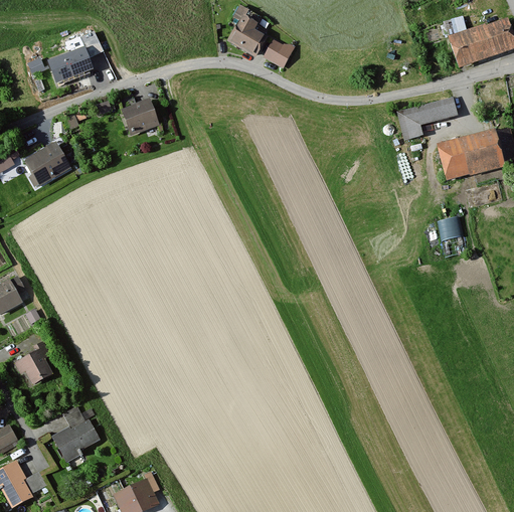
[(513,25),(511,17),(484,27),(494,57),(513,49),(513,25)]
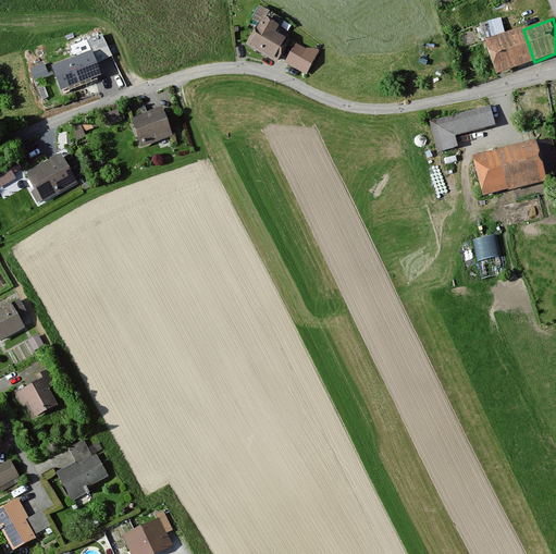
[(280,28),(267,22),(252,48),(275,60),(286,41),(276,36),(280,28)]
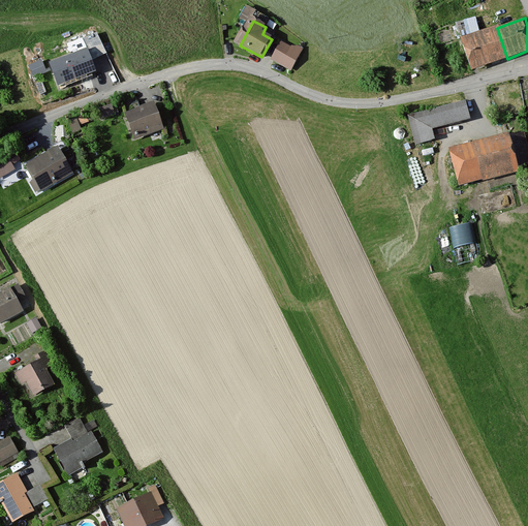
[(497,28),(463,39),(474,70),(507,59),(497,28)]
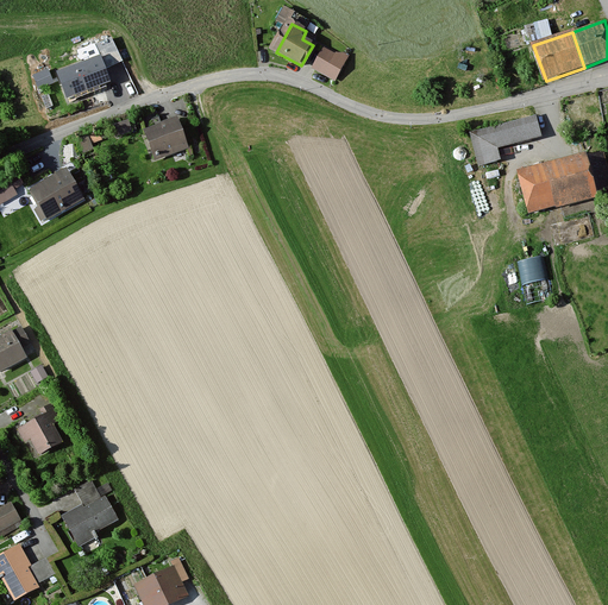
[(346,61),(324,48),(312,69),(334,82),(346,61)]
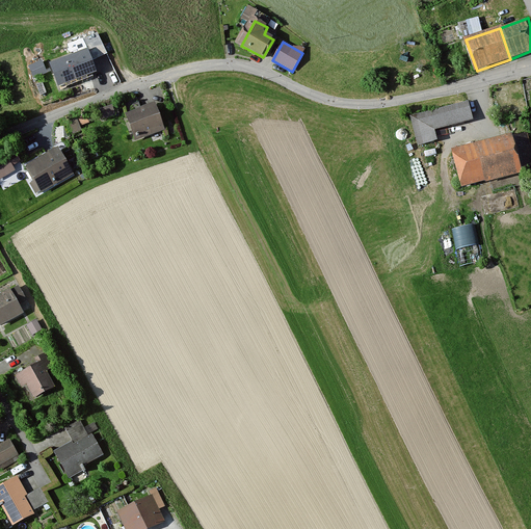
[(68,59),(63,60),(70,79),(95,71),(88,51),(74,56),(73,53),(65,55),(68,59)]
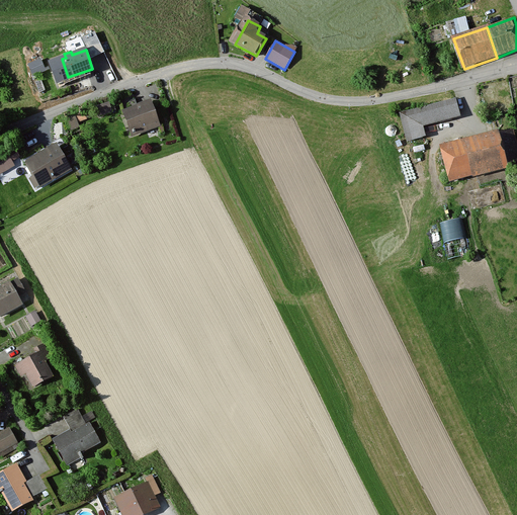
[(46,54),(32,59),(37,72),(51,66),(46,54)]
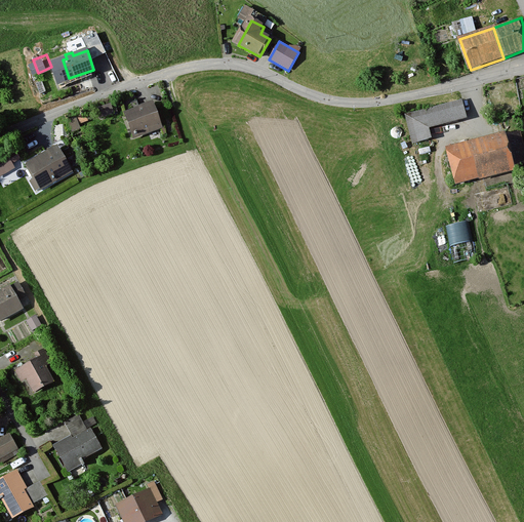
[(405,114),(412,142),(430,137),(427,126),(466,117),(461,99),(405,114)]
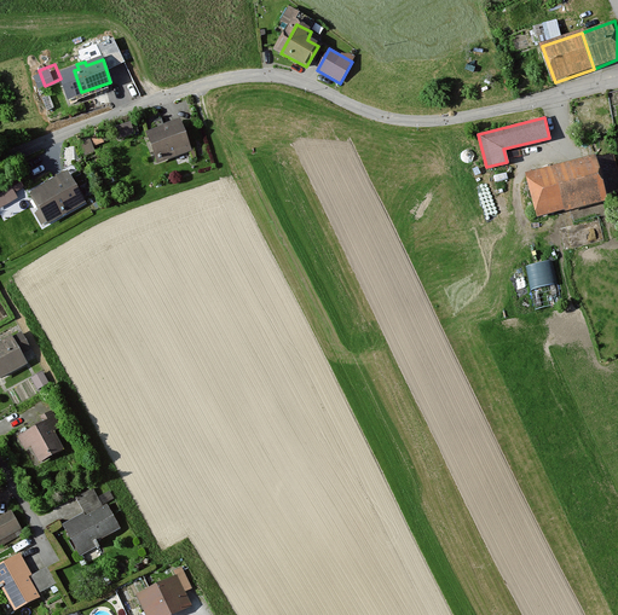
[(182,119),(146,132),(157,161),(192,149),(182,119)]
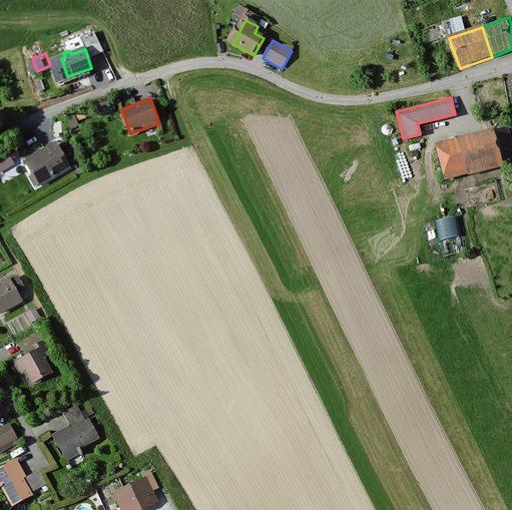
[(495,129),(436,144),(445,179),(504,164),(495,129)]
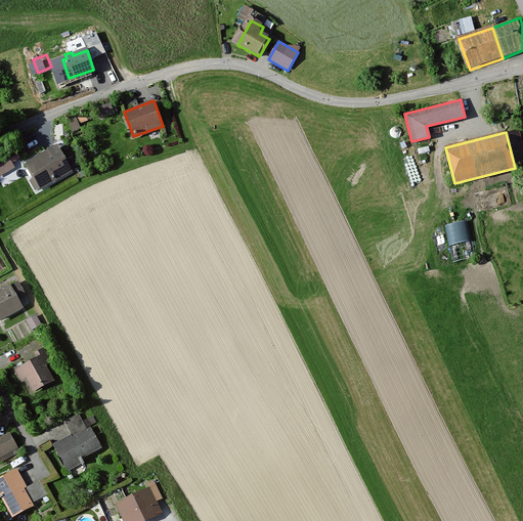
[(58,145),(27,163),(41,189),(74,172),(58,145)]
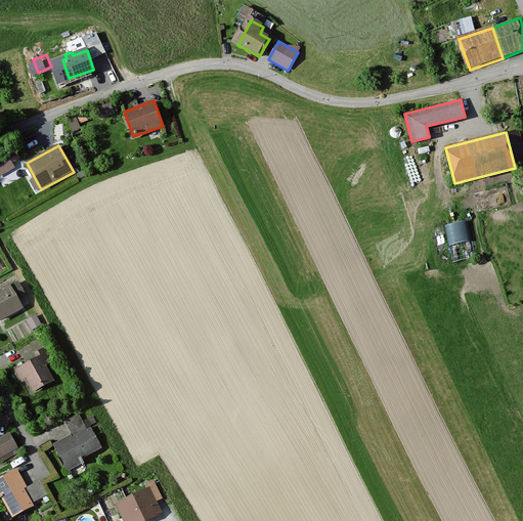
[(18,153),(0,161),(0,174),(15,167),(12,162),(20,158),(18,153)]
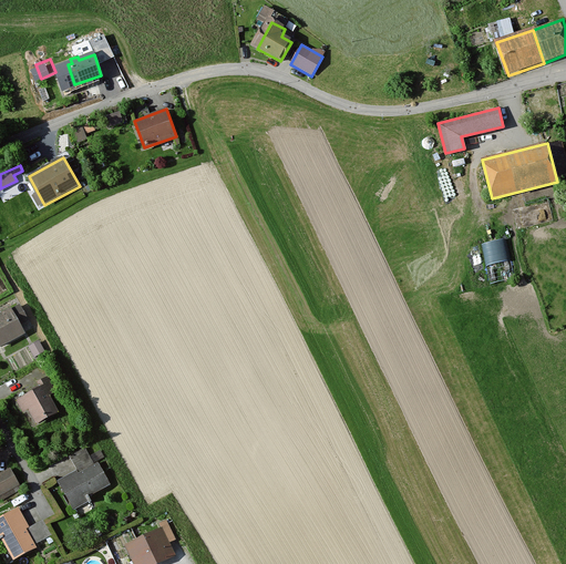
[(487,237),(490,259),(512,257),(510,235),(487,237)]
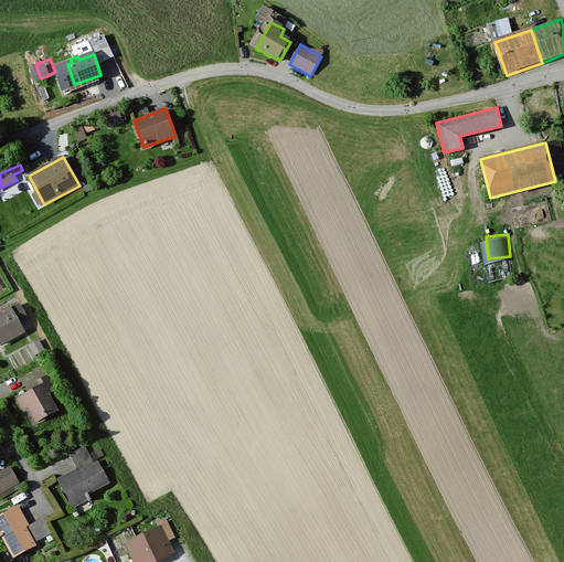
[(27,317),(19,304),(0,314),(0,342),(1,345),(25,332),(19,321),(27,317)]
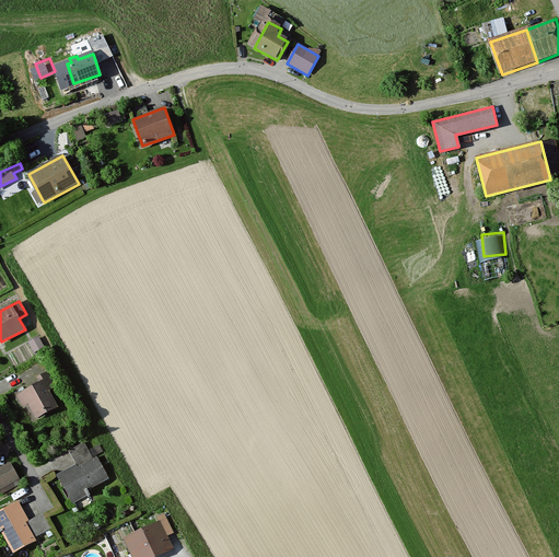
[(38,338),(30,343),(34,351),(43,347),(38,338)]
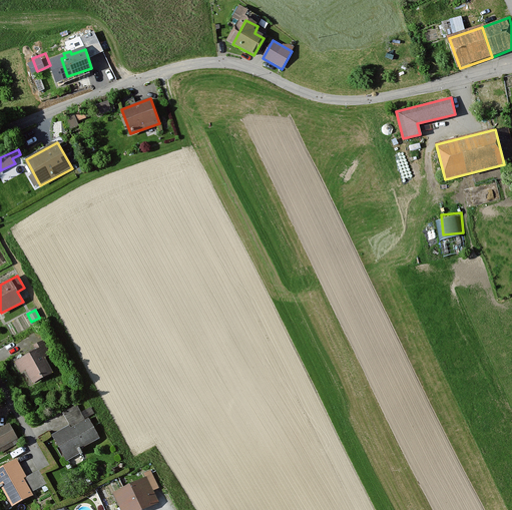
[(36,350),(15,361),(21,371),(26,368),(34,382),(51,373),(41,354),(49,350),(43,340),(33,346),(36,350)]
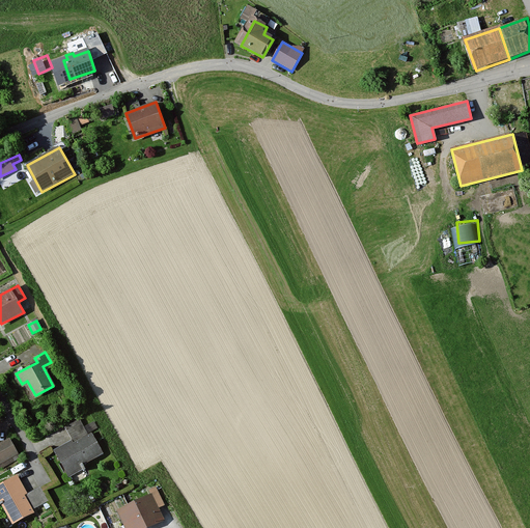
[(74,439),(55,450),(68,474),(103,454),(81,416),(65,425),(74,439)]
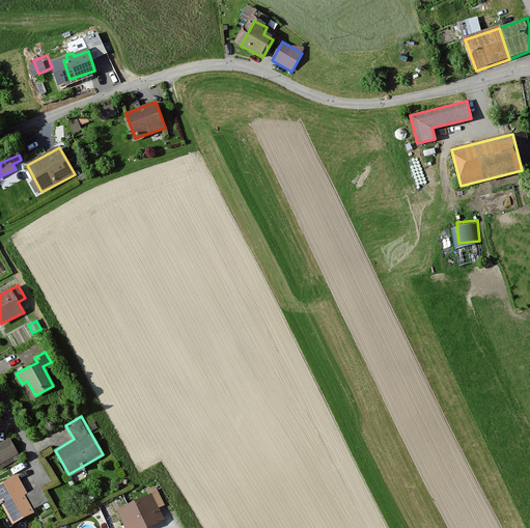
[(9,437),(0,442),(0,465),(20,453),(9,437)]
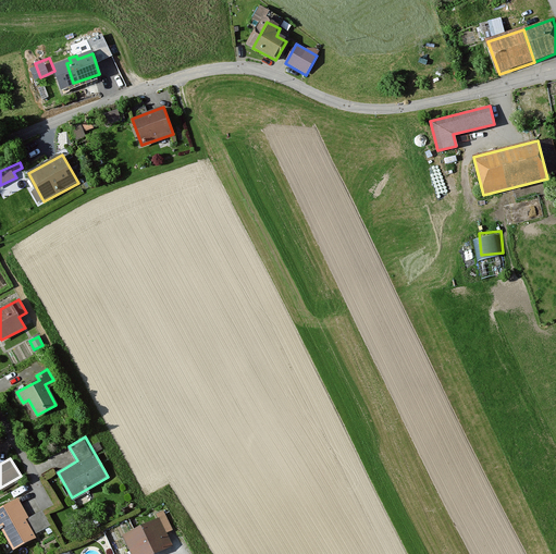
[(19,499),(0,508),(0,528),(12,551),(53,527),(44,508),(28,517),(19,499)]
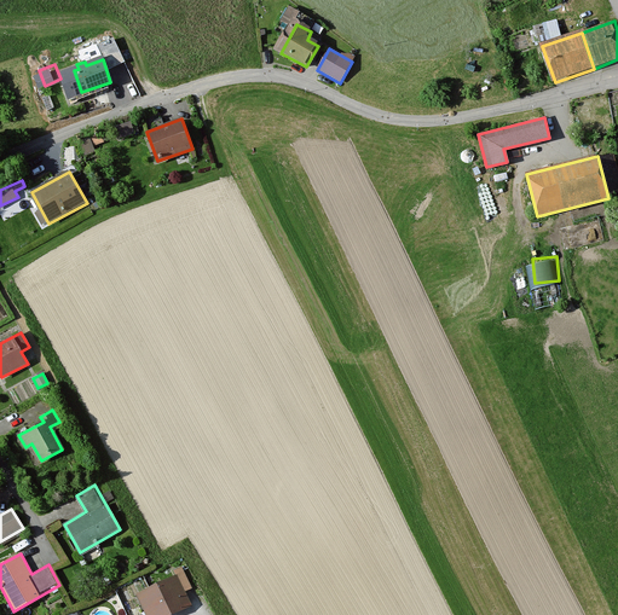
[(175,575),(137,595),(146,614),(174,614),(194,607),(186,592),(194,589),(182,566),(172,570),(175,575)]
